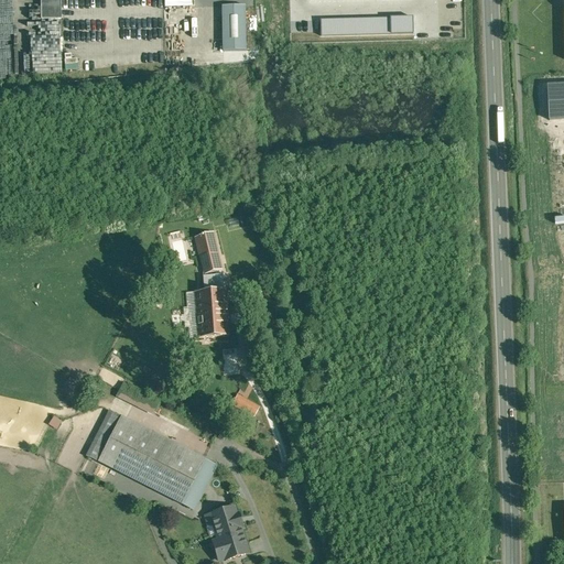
[(61,0),(41,0),(41,7),(28,7),(29,20),(62,20),(61,0)]
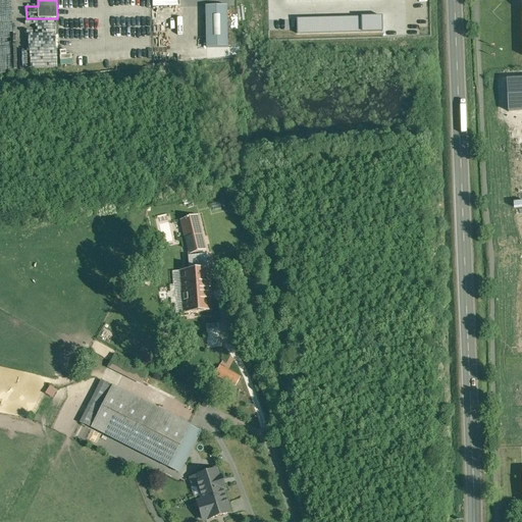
[(228,47),(227,6),(206,6),(207,48),(228,47)]
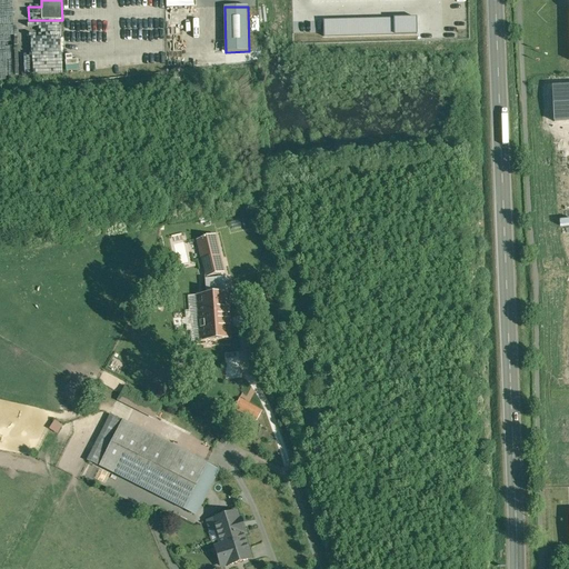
[(0,80),(16,80),(15,65),(7,65),(7,51),(0,51),(0,80)]
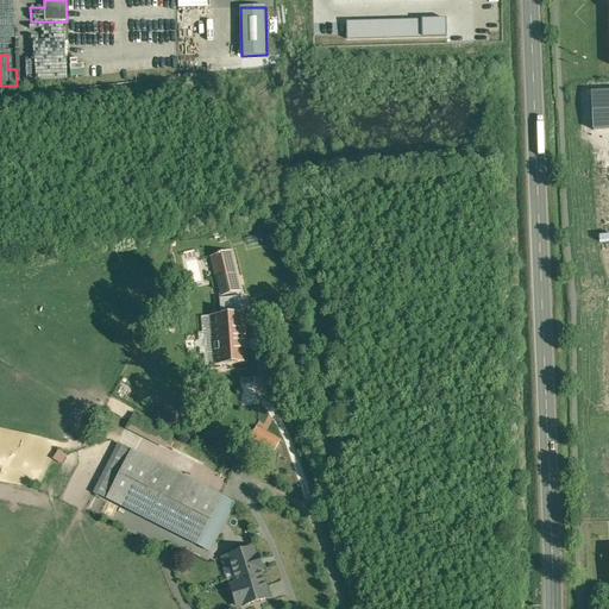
[(608,89),(591,90),(592,129),(608,127),(608,89)]
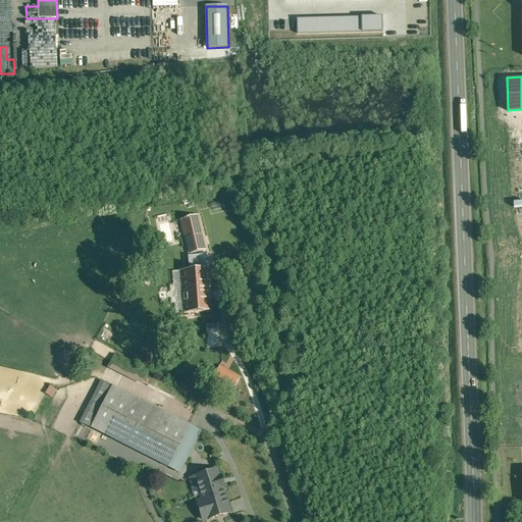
[(197,215),(181,219),(190,254),(205,250),(197,215)]
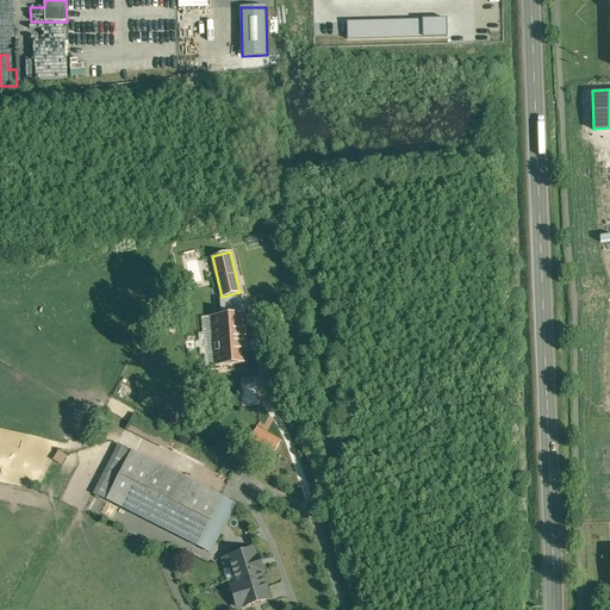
[(244,312),(213,315),(217,360),(247,358),(244,312)]
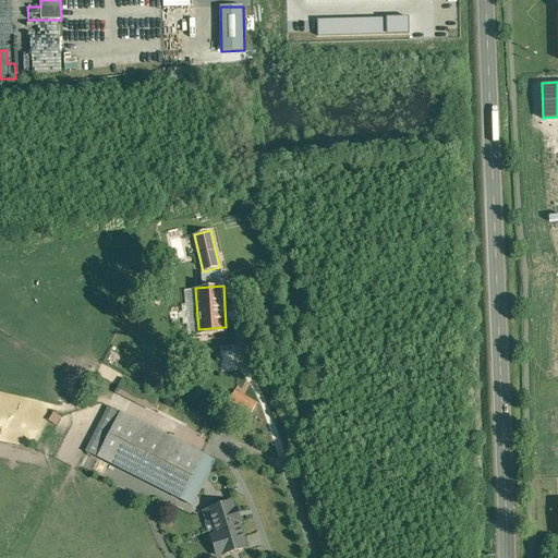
[(220,346),(221,371),(234,370),(233,344),(220,346)]
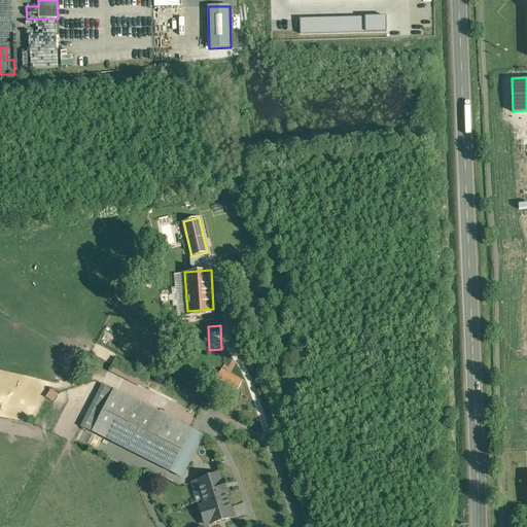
[(147,376),(114,358),(107,372),(141,389),(147,376)]
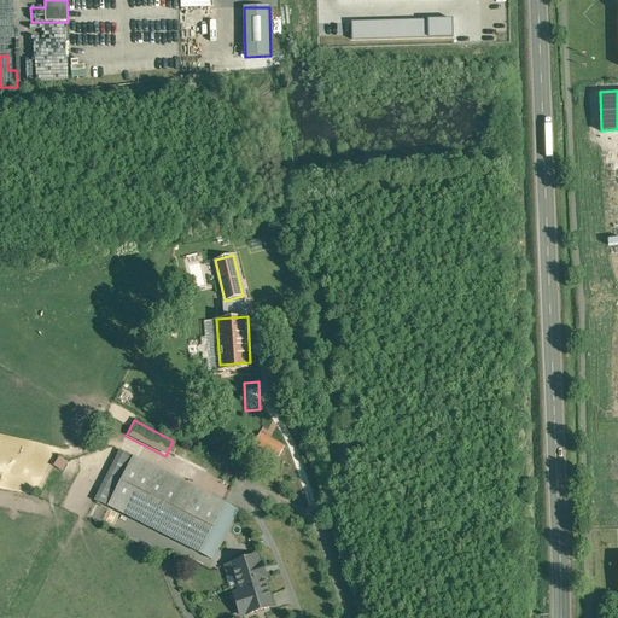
[(285,447),(261,432),(255,443),(279,456),(285,447)]
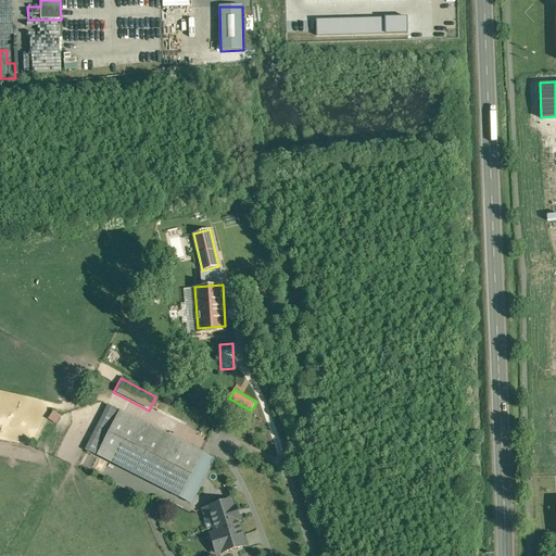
[(214,460),(109,406),(87,450),(191,503),(214,460)]
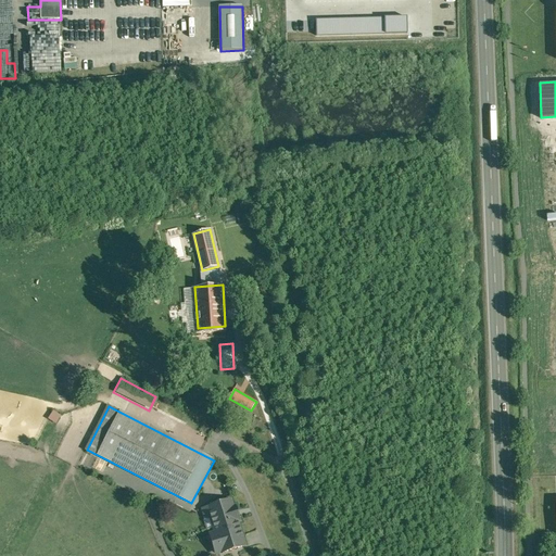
[(55,424),(59,416),(51,412),(47,420),(55,424)]
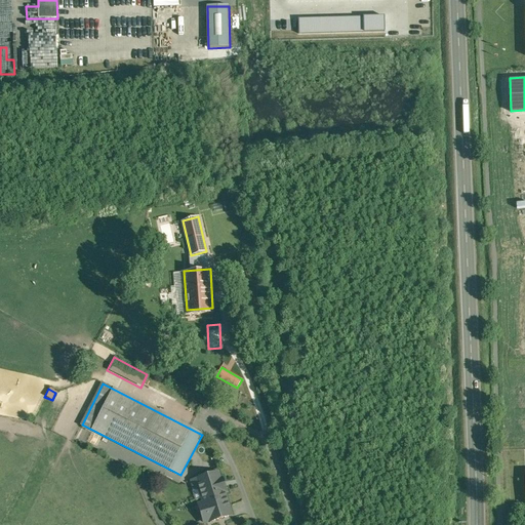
[(218,473),(197,480),(204,503),(199,505),(204,523),(209,521),(210,522),(232,516),(224,491),(226,491),(223,479),(220,480),(218,473)]
